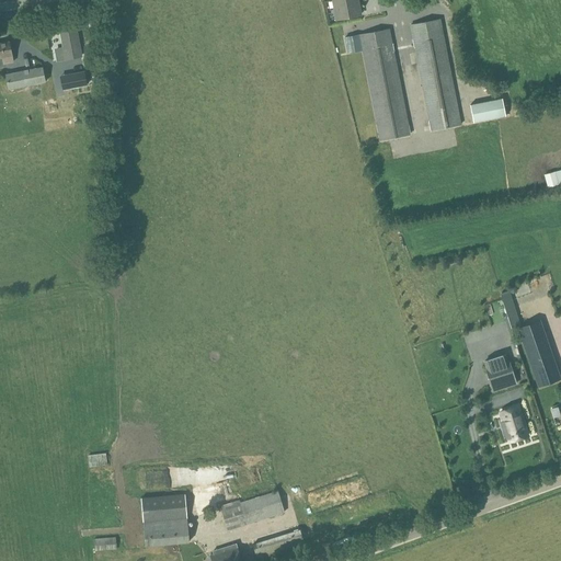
[(322,0),(324,11),(331,10),(329,0),(322,0)]
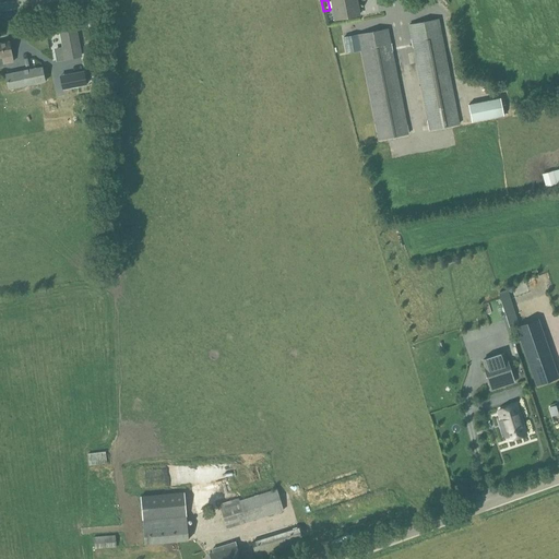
[(335,8),(336,19),(358,14),(355,0),(330,0),(332,9),(335,8)]
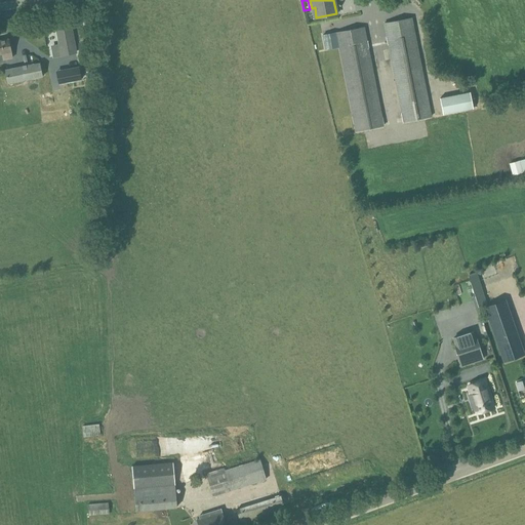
[(403,122),(432,117),(412,17),(384,23),(403,122)]
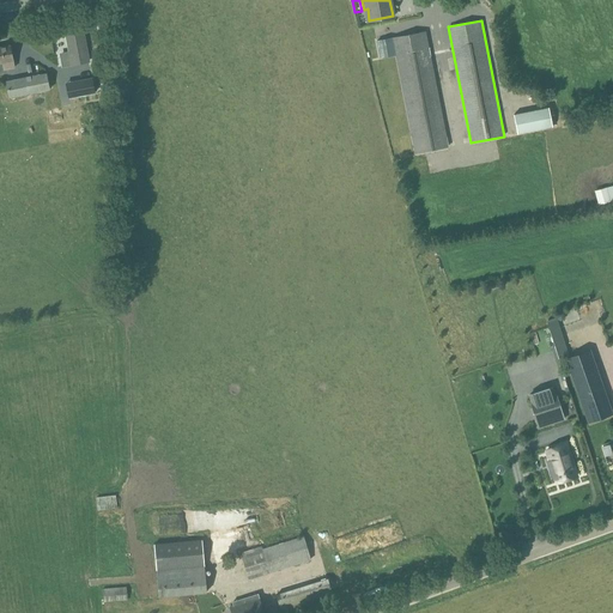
[(449,147),(426,31),(375,41),(378,60),(395,56),(414,155),(449,147)]
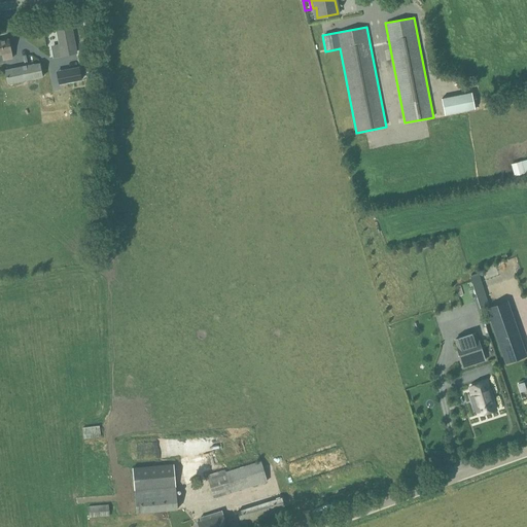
[(61,44),(54,45),(56,55),(77,50),(73,28),(59,30),(61,44)]
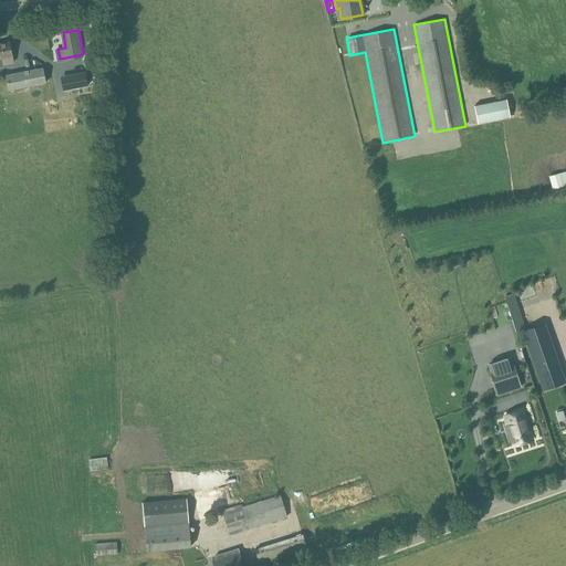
[(9,42),(0,43),(0,58),(2,58),(4,64),(13,62),(9,42)]
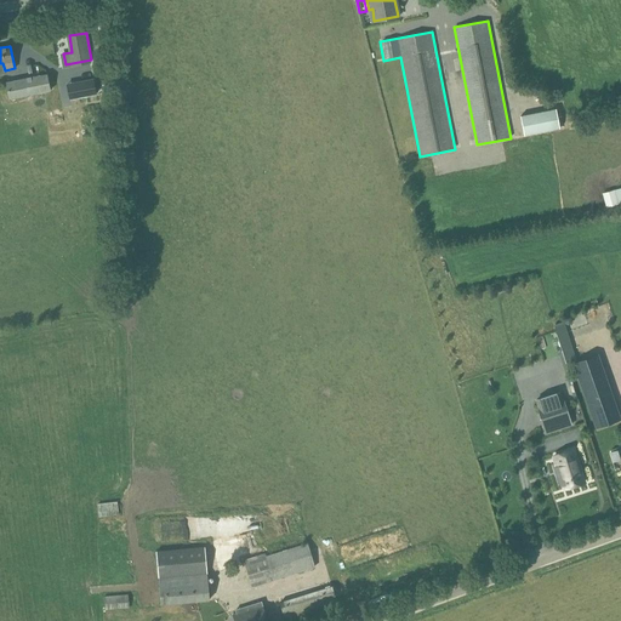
[(95,62),(62,67),(64,79),(97,74),(95,62)]
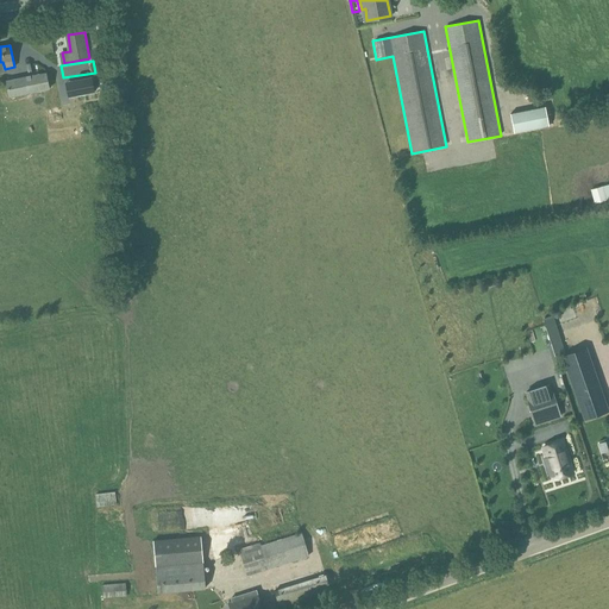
[(43,90),(50,89),(45,73),(6,80),(8,98),(32,93),(43,90)]
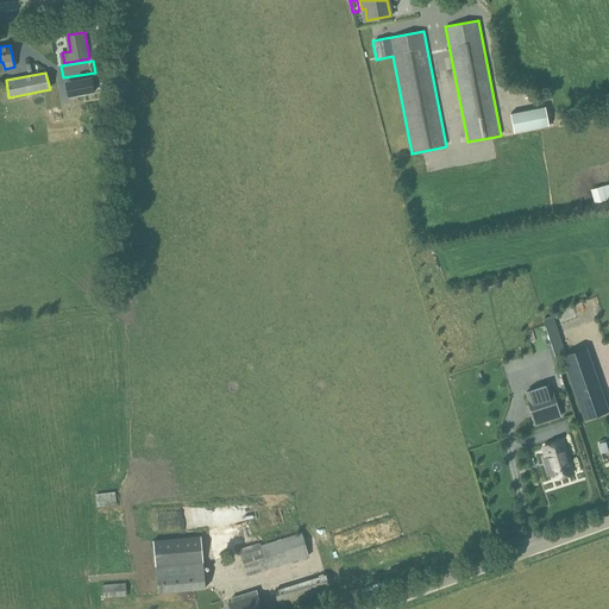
[(93,76),(68,81),(69,92),(95,87),(93,76)]
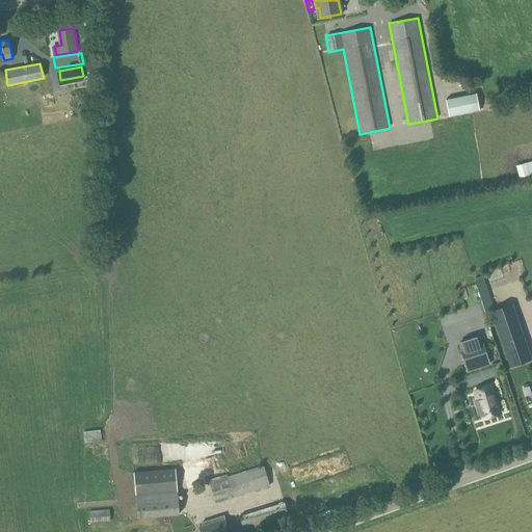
[(442,92),(446,110),(477,103),(473,86),(442,92)]
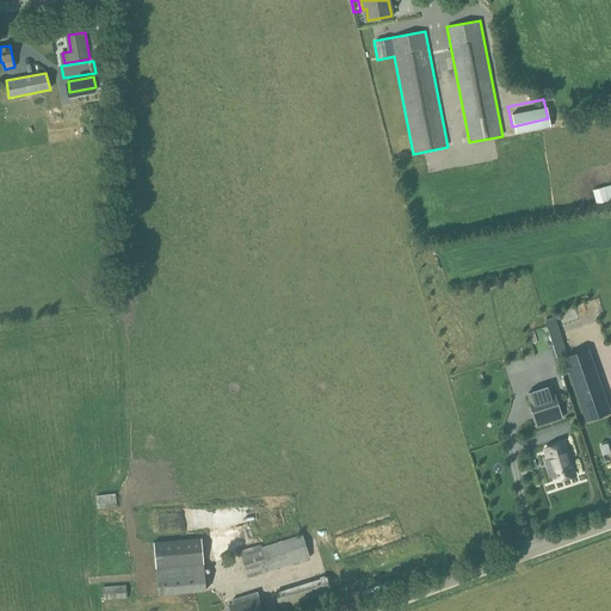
[(610,165),(600,167),(608,201),(610,199),(610,165)]
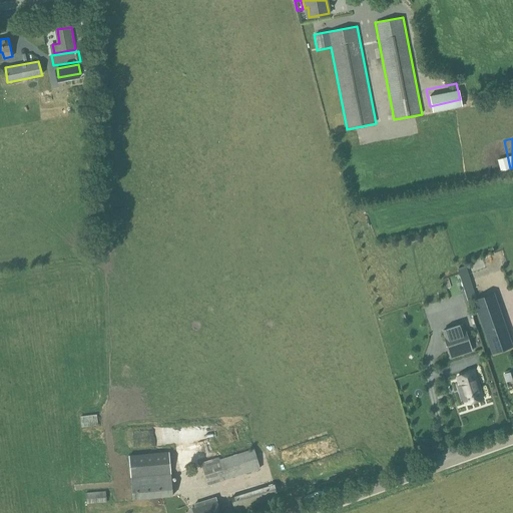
[(496,164),(507,163),(505,151),(495,152),(496,164)]
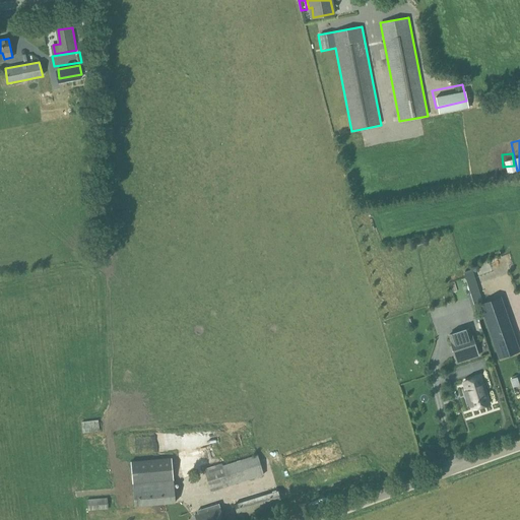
[(501,297),(481,303),(500,355),(519,349),(501,297)]
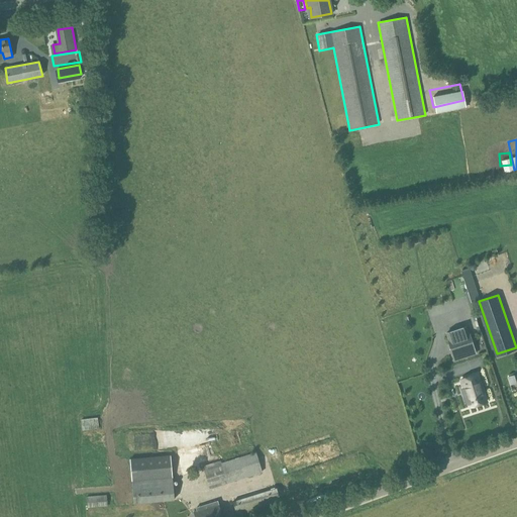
[(476,353),(469,334),(448,341),(454,360),(476,353)]
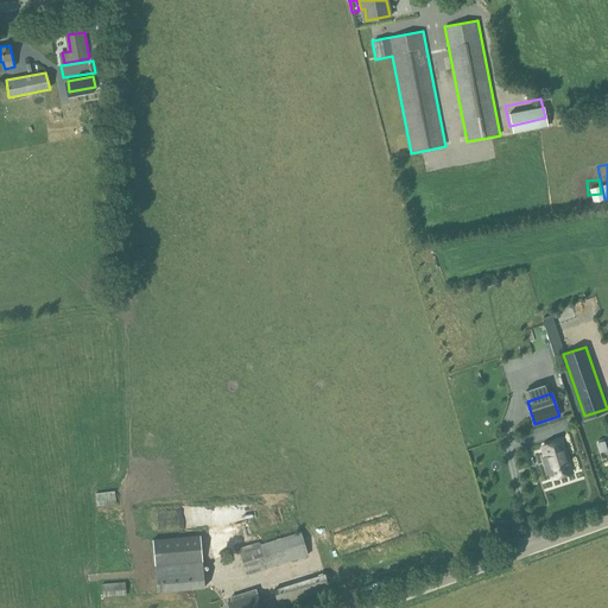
[(571,441),(551,448),(562,480),(582,473),(571,441)]
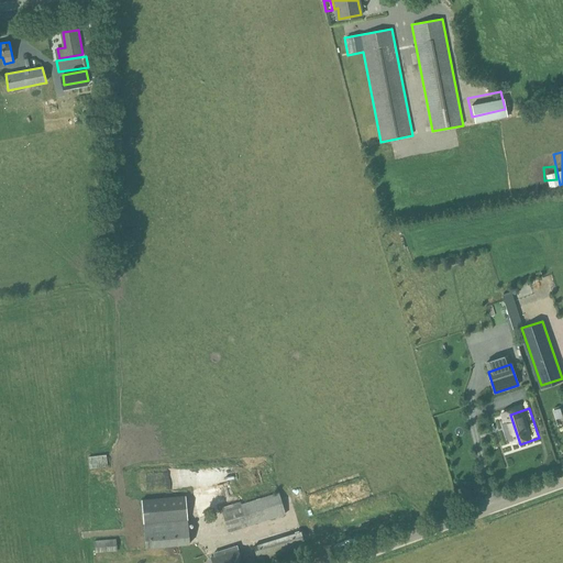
[(108,466),(107,454),(89,456),(90,468),(108,466)]
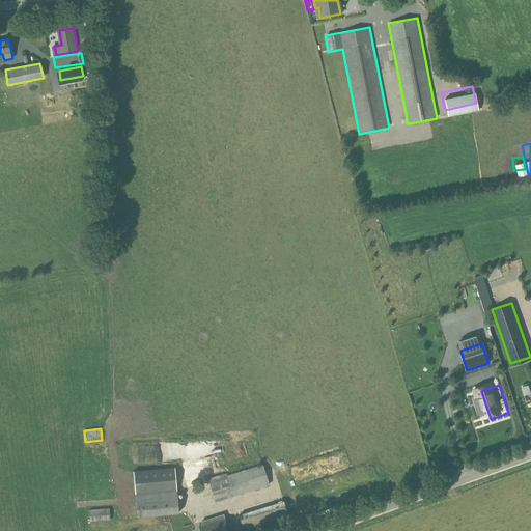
[(262,464),(208,481),(216,502),(270,484),(262,464)]
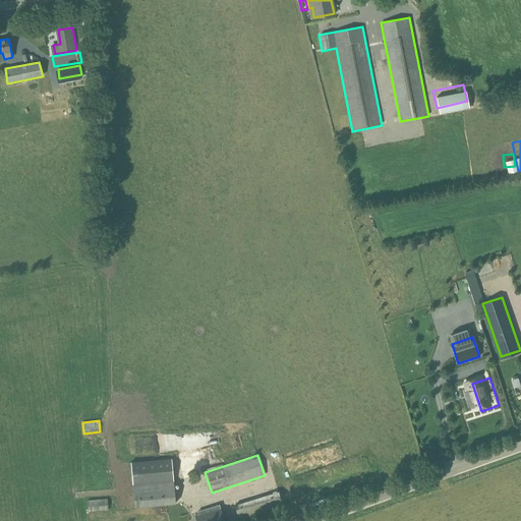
[(172,459),(131,463),(135,508),(175,504),(172,459)]
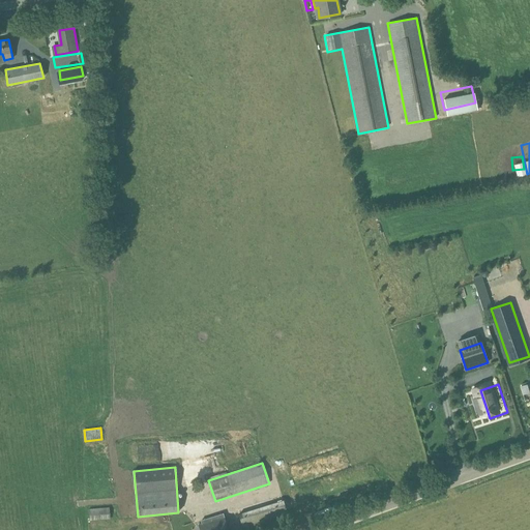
[(282,495),(237,509),(242,527),(287,513),(282,495)]
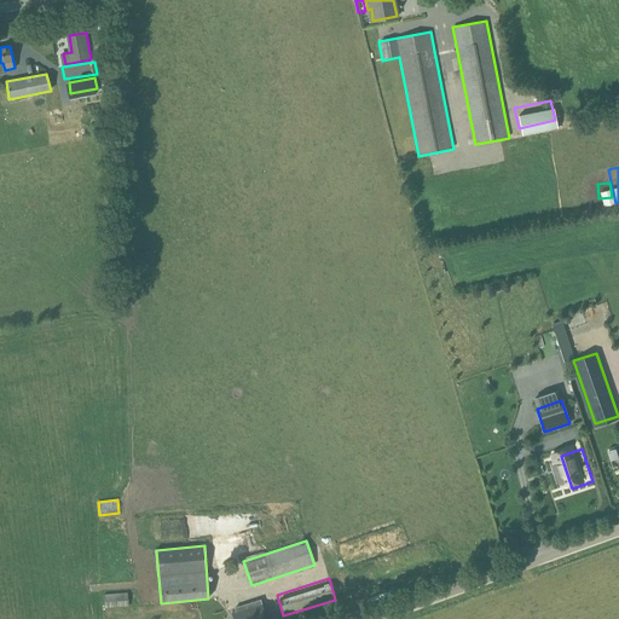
[(127,593),(104,594),(105,607),(129,606),(127,593)]
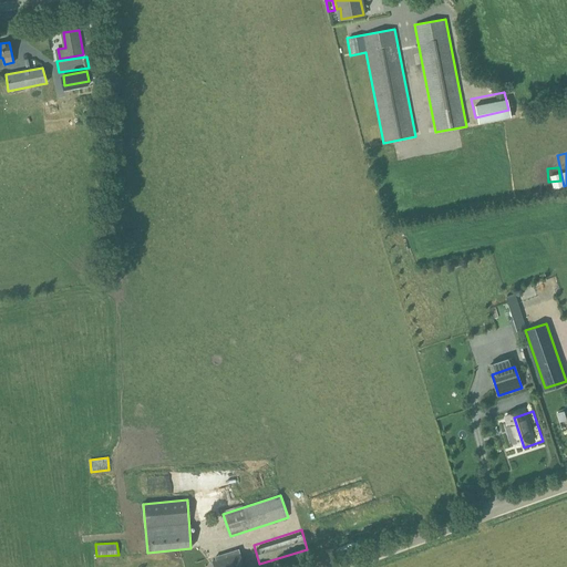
[(198,545),(192,557),(208,566),(216,555),(198,545)]
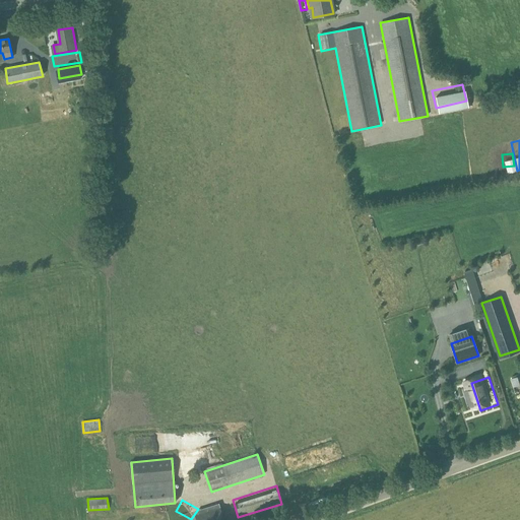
[(223,519),(220,507),(195,514),(196,519),(223,519)]
